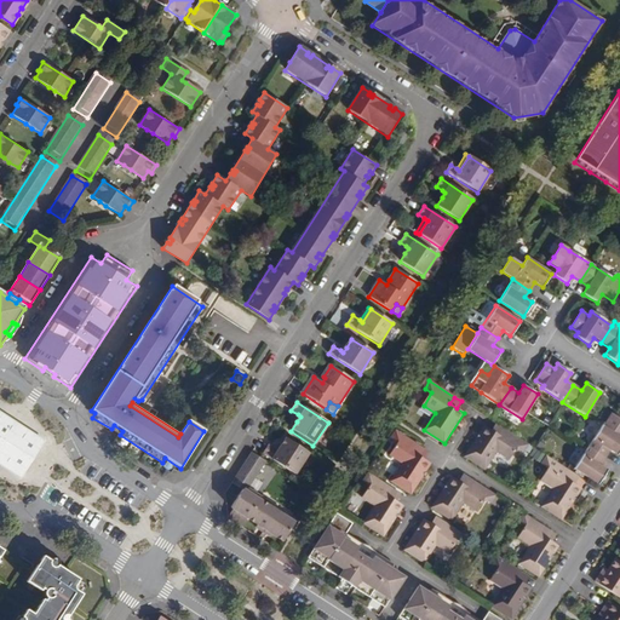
[(601,426),(587,447),(604,458),(609,451),(618,455),(619,451),(619,419),(610,414),(602,426),(601,426)]
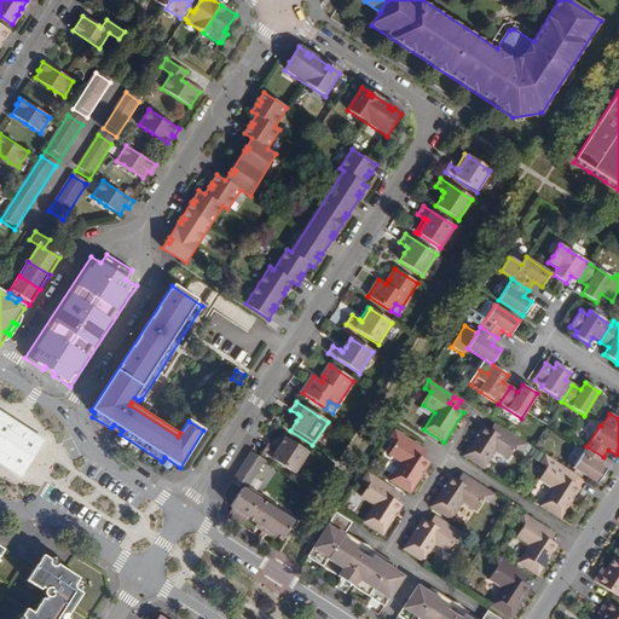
[(5,421),(0,417),(0,456),(21,469),(38,441),(5,421)]
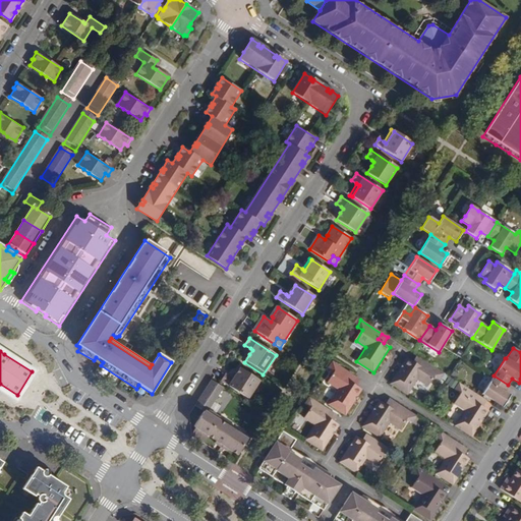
[(413,362),(419,366),(423,360),(417,356),(413,362)]
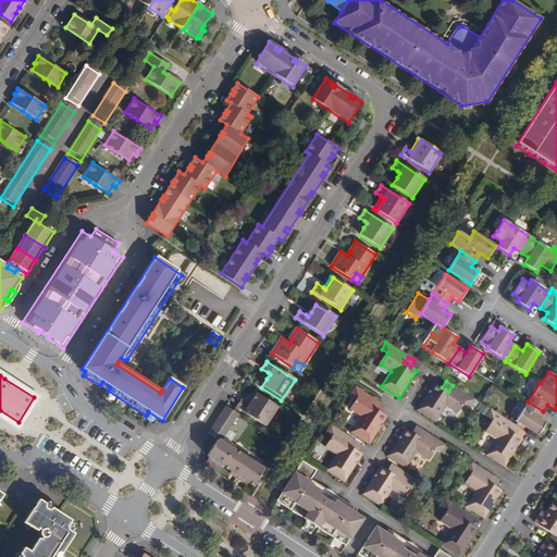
[(442,387),(435,383),(417,411),(435,423),(445,407),(457,415),(463,403),(470,407),(474,399),(453,385),(448,392),(442,387)]
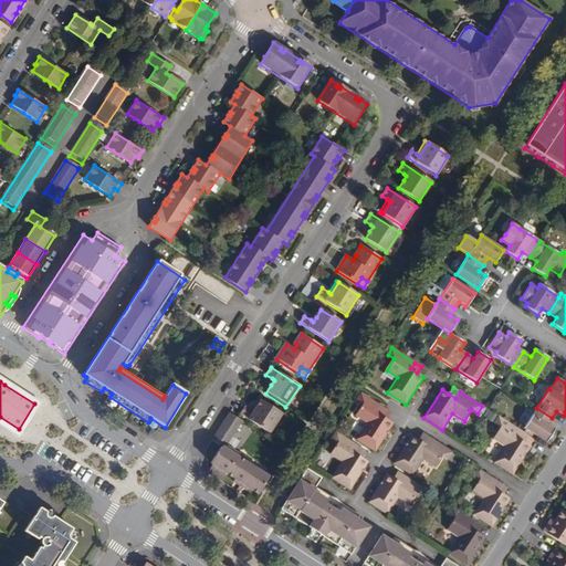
[(384,409),(362,395),(356,401),(363,406),(356,418),(366,425),(356,440),(374,452),(375,452),(392,423),(386,419),(380,416),(384,409)]
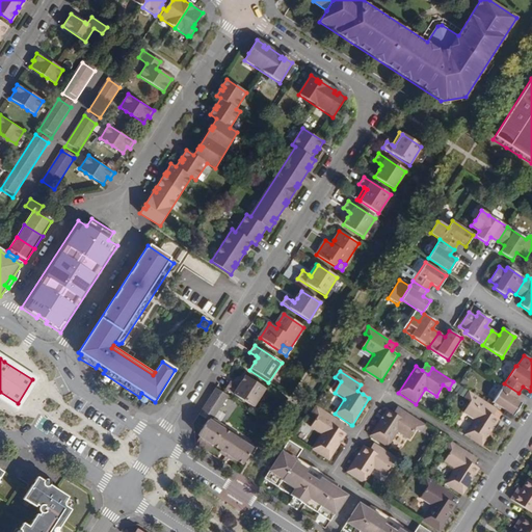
[(265,388),(246,375),(242,382),(239,388),(231,382),(225,390),(254,406),(265,388)]
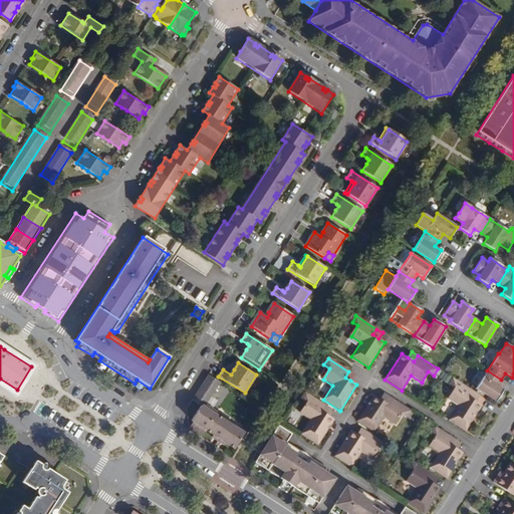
[(497,387),(501,379),(487,370),(476,389),(496,402),(504,391),(497,387)]
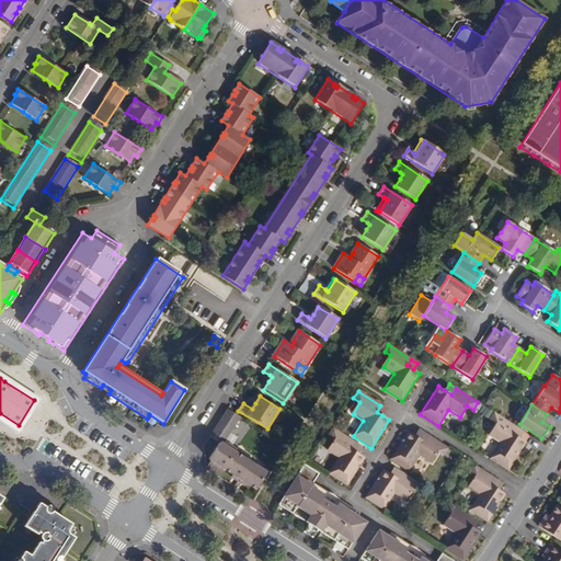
[(377,412),(382,415),(387,409),(380,405),(377,412)]
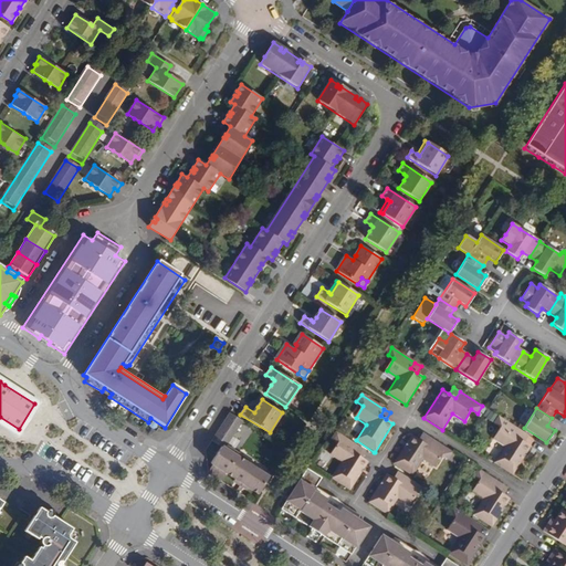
[(241,423),(228,415),(224,421),(238,429),(241,423)]
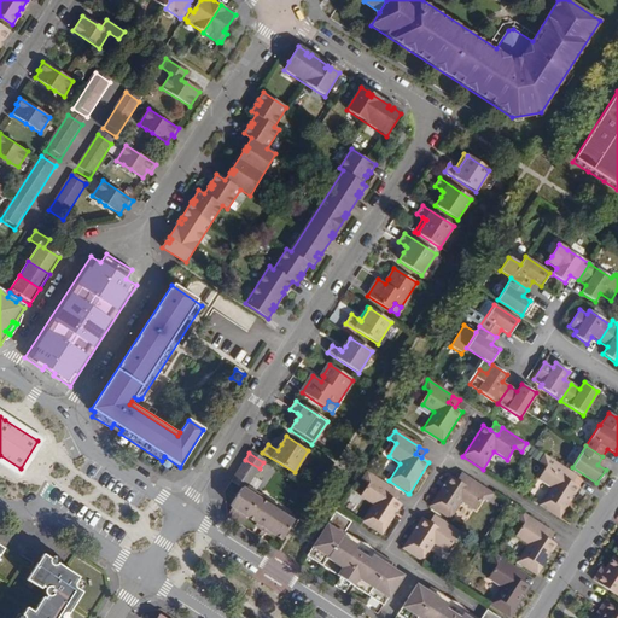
[(570,471),(544,455),(540,464),(547,468),(538,481),(551,488),(540,506),(560,519),(579,488),(572,483),(565,479),(570,471)]
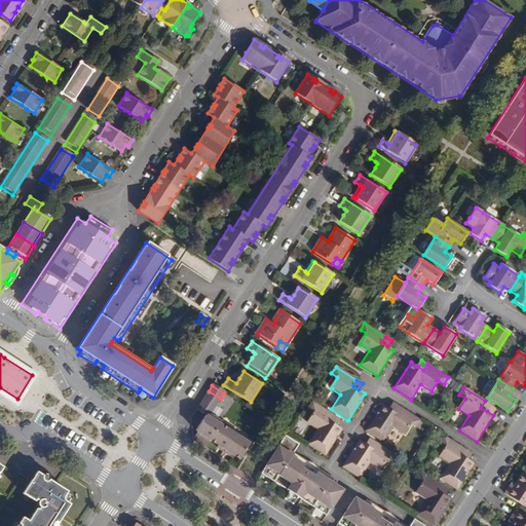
[(221,399),(209,391),(204,398),(217,406),(221,399)]
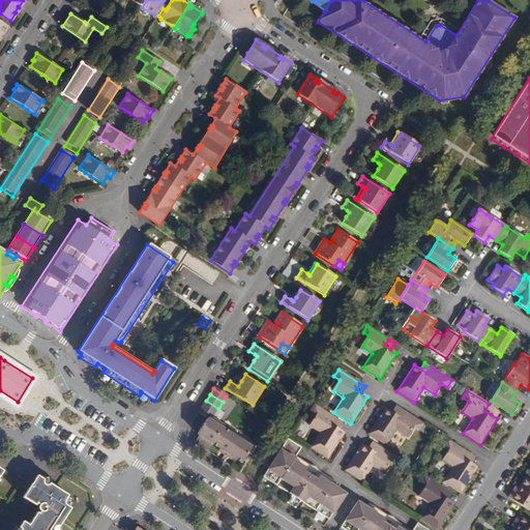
[(206,401),(198,413),(206,419),(210,421),(211,419),(218,409),(206,401)]
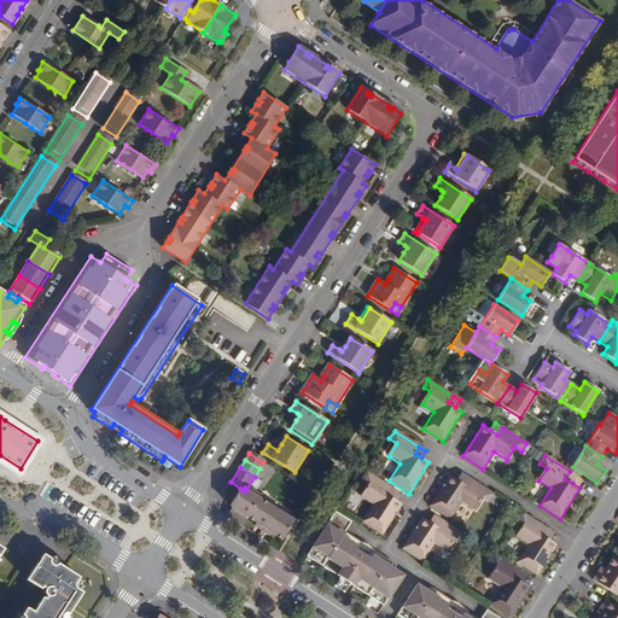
[(570,471),(565,479),(572,483),(576,476),(570,471)]
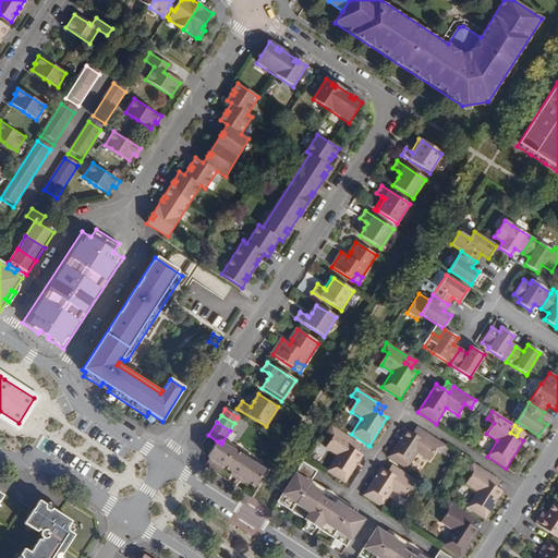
[(353,440),(331,426),(327,434),(334,437),(326,448),(337,456),(326,471),(346,484),(363,456),(355,451),(349,447),(353,440)]
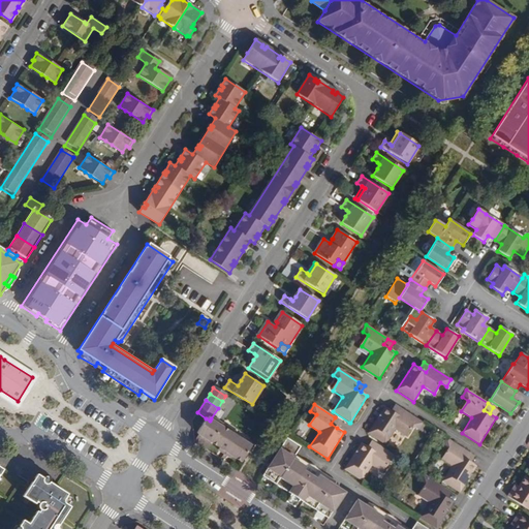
[(392,411),(398,415),(402,409),(396,405),(392,411)]
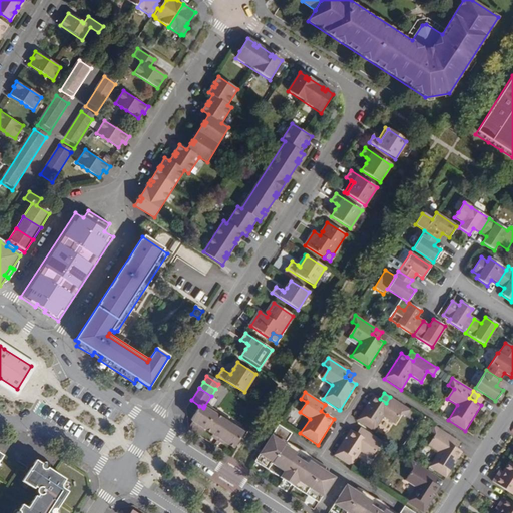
[(380,399),(373,395),(357,421),(374,432),(384,417),(394,424),(400,414),(406,417),(410,411),(390,397),(386,403),(380,399)]
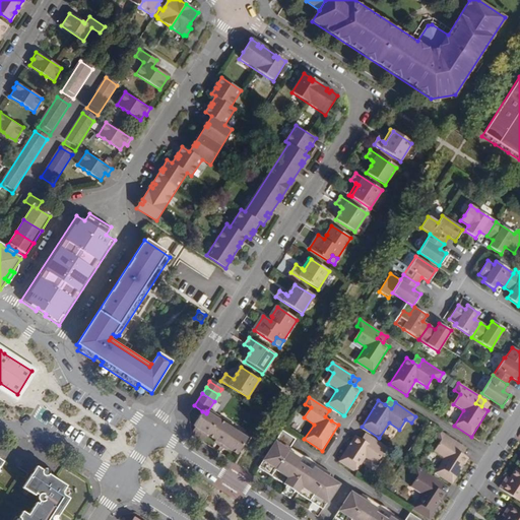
[(325,416),(331,420),(335,414),(329,410),(325,416)]
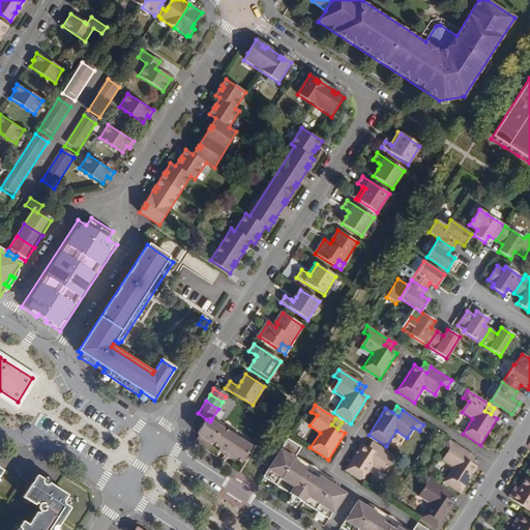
[(210,421),(206,419),(197,434),(199,436),(198,438),(199,438),(202,440),(198,446),(206,450),(210,443),(222,425),(211,419),(210,421)]
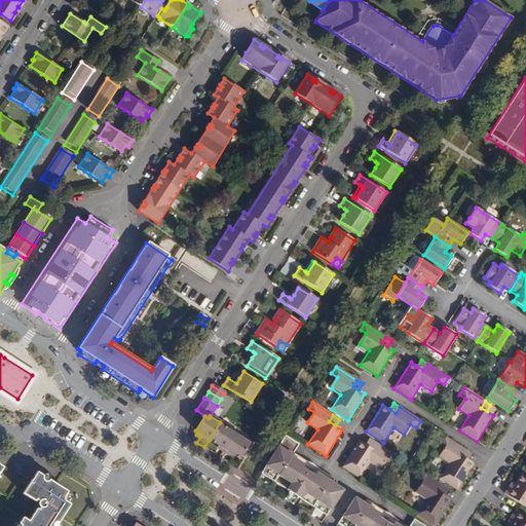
[(228,427),(220,422),(209,440),(224,450),(233,435),(226,430),(228,427)]
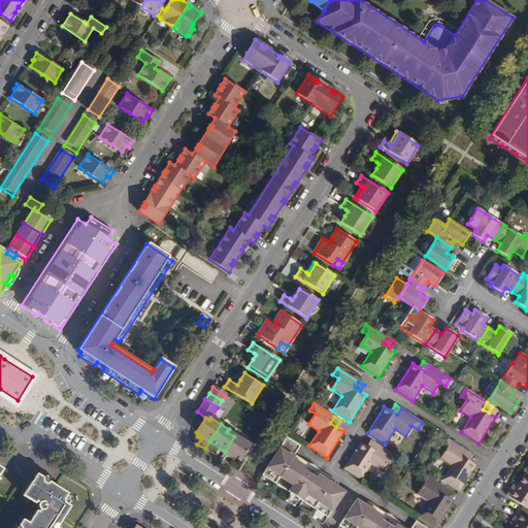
[(234,436),(225,452),(240,461),(252,443),(243,438),(241,441),(234,436)]
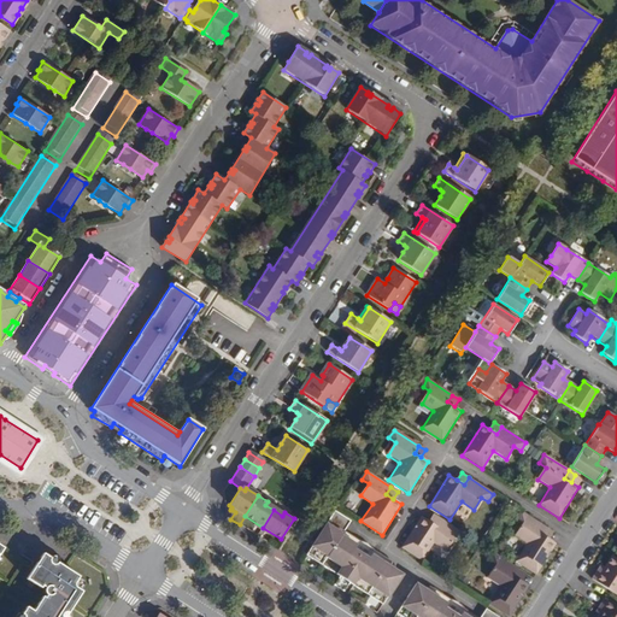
[(350,521),(335,511),(306,557),(339,579),(350,585),(382,605),(401,575),(368,553),(369,552),(360,546),(359,547),(341,536),(350,521)]
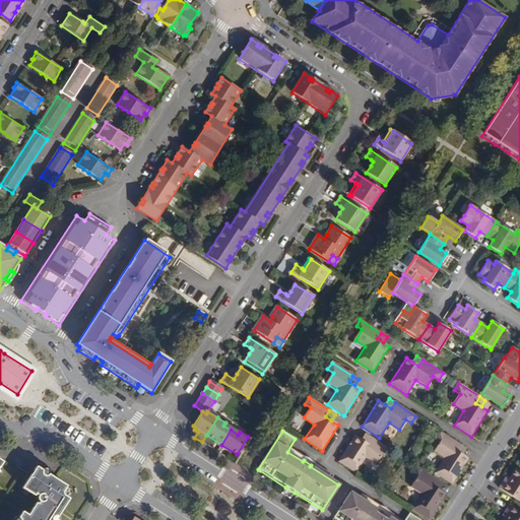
[(460,445),(439,431),(435,438),(441,442),(434,452),(444,459),(434,474),(451,485),(468,458),(462,455),(456,451),(460,445)]
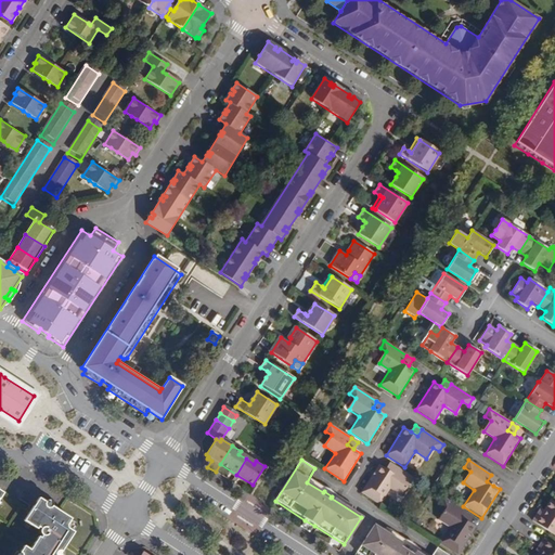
[(386,469),(392,474),(397,467),(390,463),(386,469)]
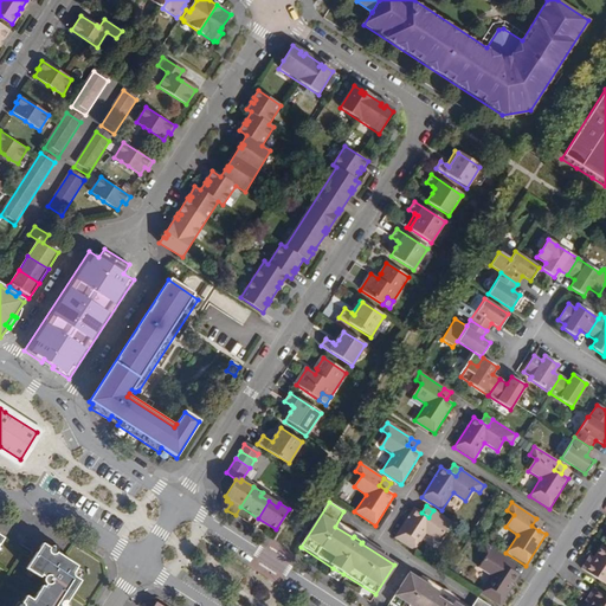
[(421,513),(414,508),(394,539),(414,550),(426,533),(438,541),(445,529),(452,534),(457,526),(433,510),(429,517),(421,513)]
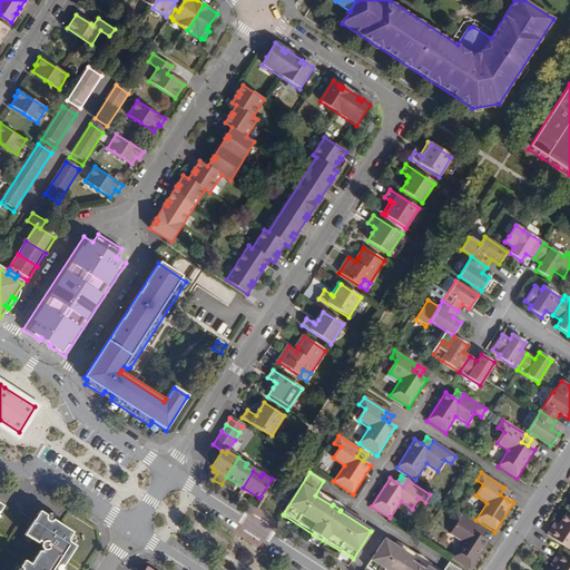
[(504,488),(500,494),(507,499),(511,492),(504,488)]
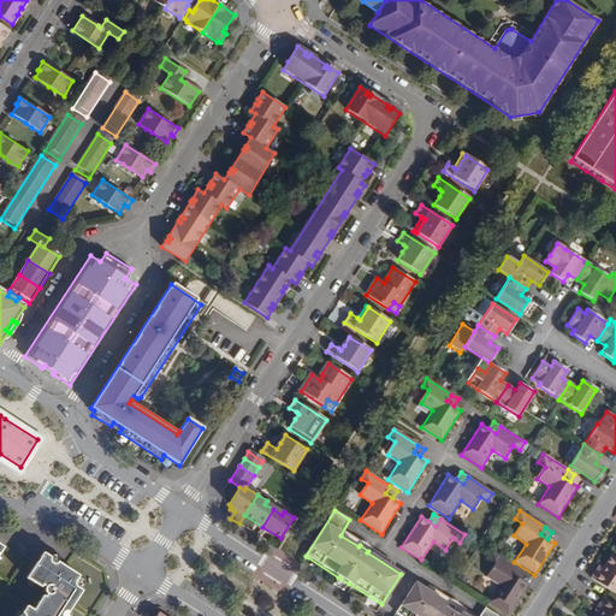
[(517,569),(493,554),(489,561),(495,566),(487,579),(499,586),(489,604),(507,615),(508,615),(527,586),(521,581),(514,576),(517,569)]
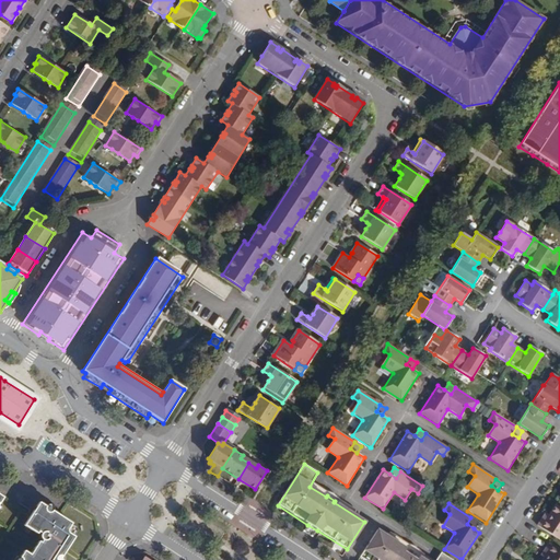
[(68,526),(36,504),(19,531),(33,539),(33,537),(36,538),(35,540),(35,541),(36,543),(35,545),(33,544),(25,557),(20,553),(14,559),(57,559),(71,539),(66,536),(65,531),(68,526)]
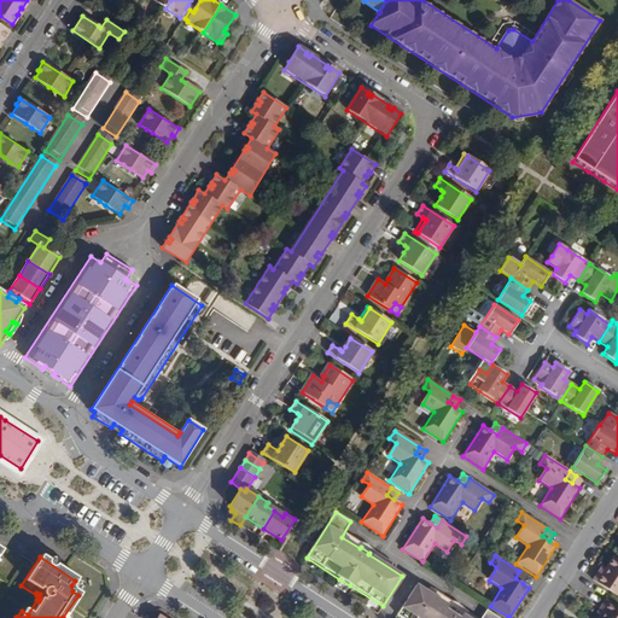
[(617,595),(617,560),(613,558),(606,569),(602,573),(601,575),(599,573),(593,581),(617,596),(617,595)]
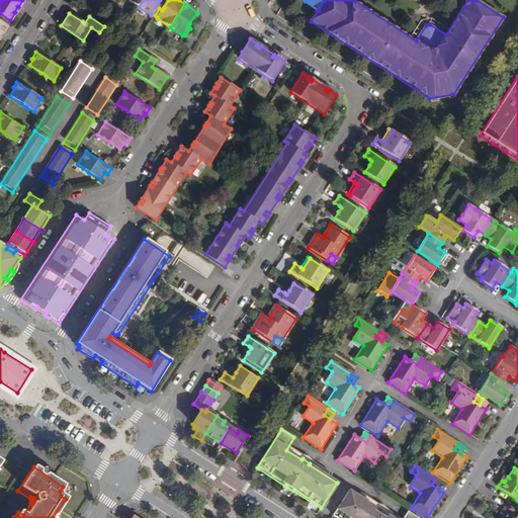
[(432,485),(438,489),(441,483),(435,479),(432,485)]
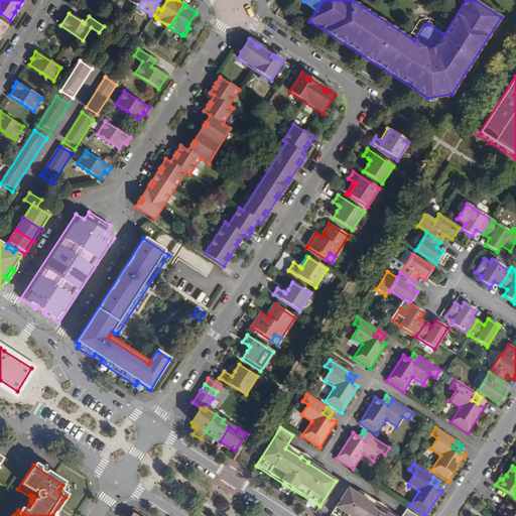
[(279,490),(288,496),(292,489),(283,484),(279,490)]
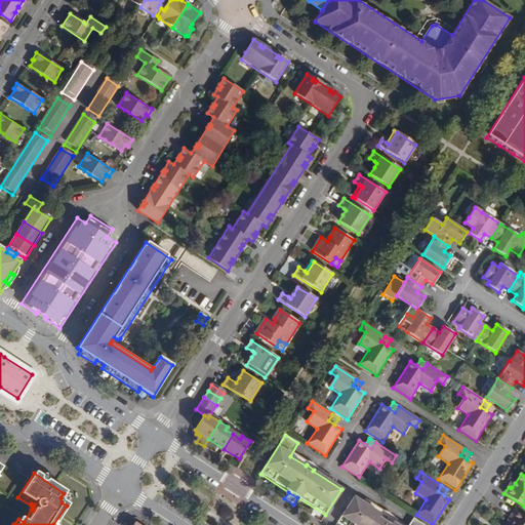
[(382,516),(354,497),(336,523),(339,524),(423,524),(413,518),(409,524),(397,524),(390,520),(391,519),(384,515),(382,516)]
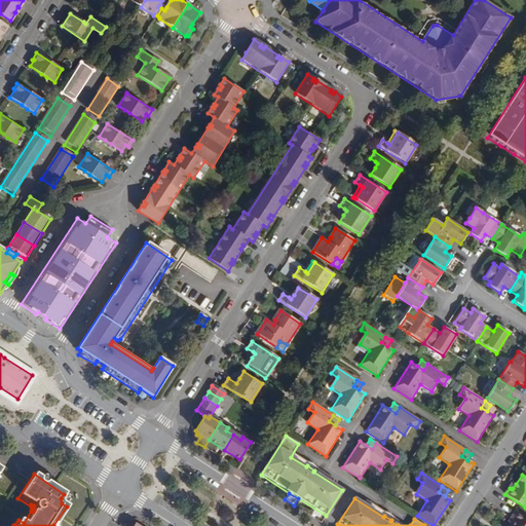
[(525,525),(525,517),(516,511),(512,517),(514,519),(512,524),(510,525),(525,525)]
